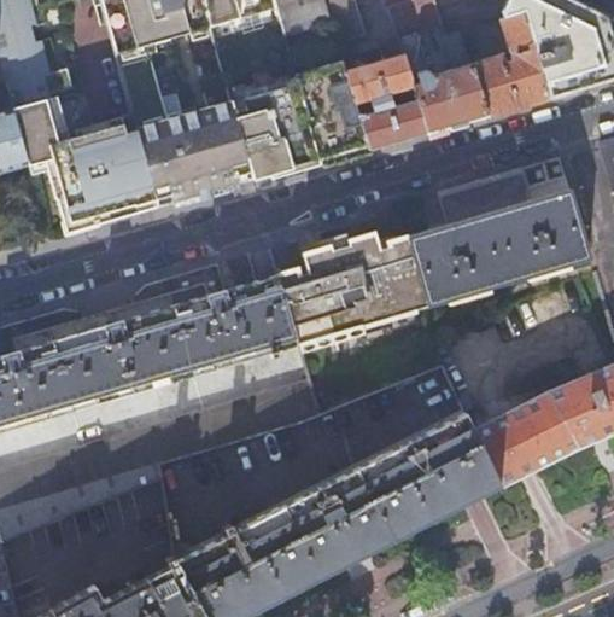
[(0,0),(0,59),(29,164),(46,159),(48,168),(69,232),(87,227),(113,219),(159,205),(157,197),(134,111),(95,123),(92,111),(81,114),(76,98),(53,104),(50,93),(72,86),(68,68),(60,69),(51,36),(36,41),(31,24),(37,22),(39,24),(48,21),(44,6),(57,3),(56,0),(0,0)]
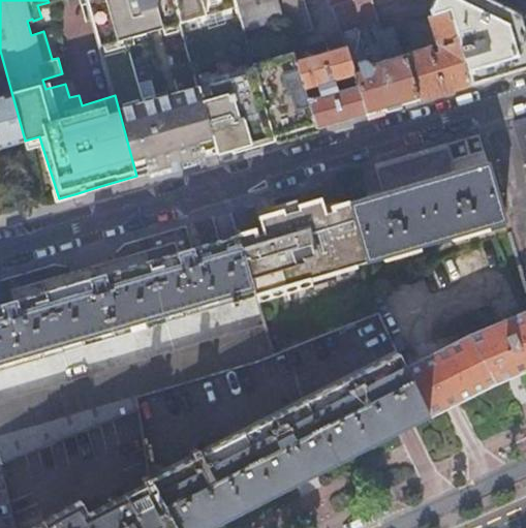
[(128,38),(165,27),(167,34),(182,30),(180,23),(182,23),(175,0),(88,0),(115,95),(134,168),(136,176),(150,172),(152,178),(172,172),(207,161),(206,155),(218,152),(199,87),(168,95),(167,91),(156,94),(157,98),(146,101),(128,38)]
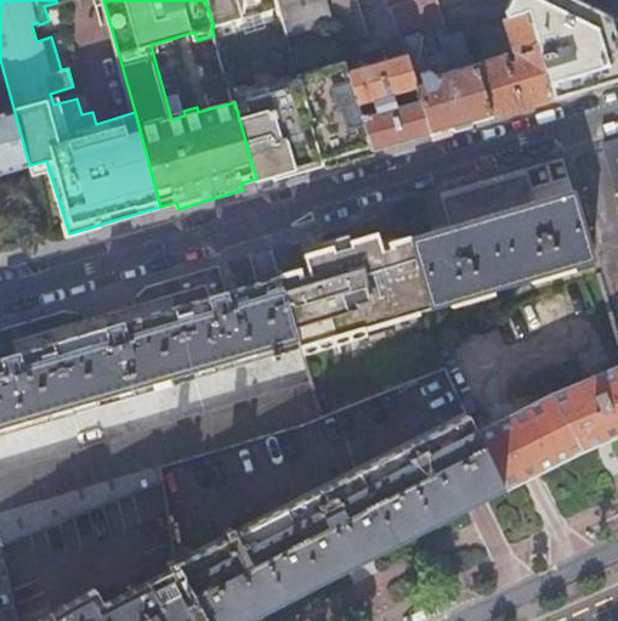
[(205,0),(214,27),(279,7),(277,0),(205,0)]
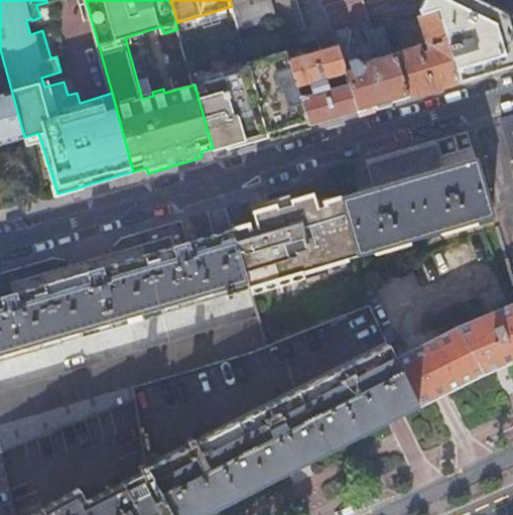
[(230,0),(232,6),(239,29),(279,17),(272,0),(230,0)]
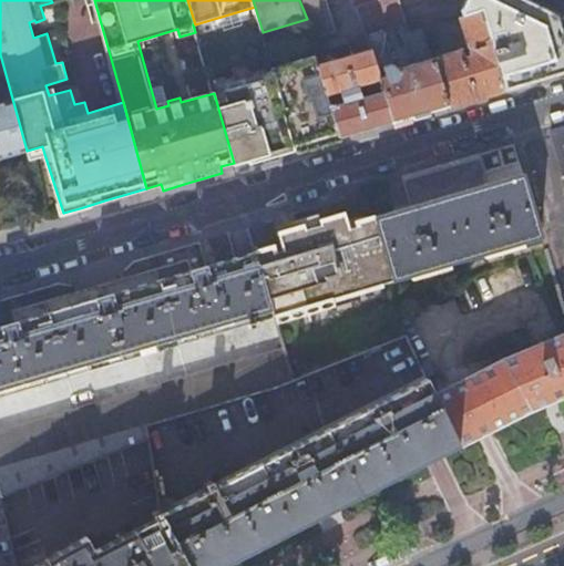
[(299,0),(307,19),(313,39),(321,37),(338,31),(328,0),(299,0)]
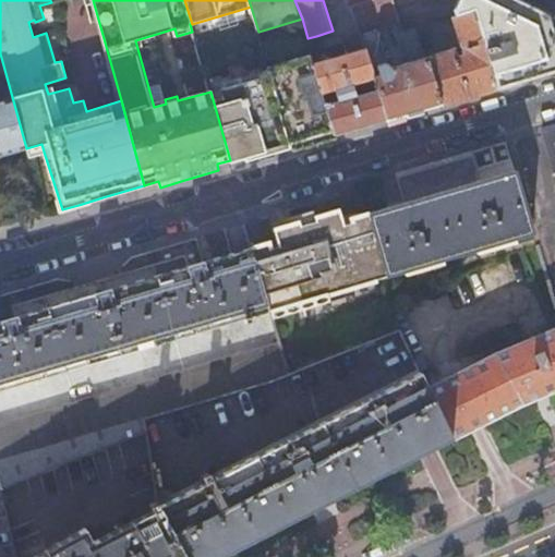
[(353,7),(368,49),(389,120),(420,111),(443,105),(429,58),(420,27),(405,32),(413,61),(391,68),(386,63),(388,59),(379,28),(401,22),(394,0),(375,0),(353,7)]
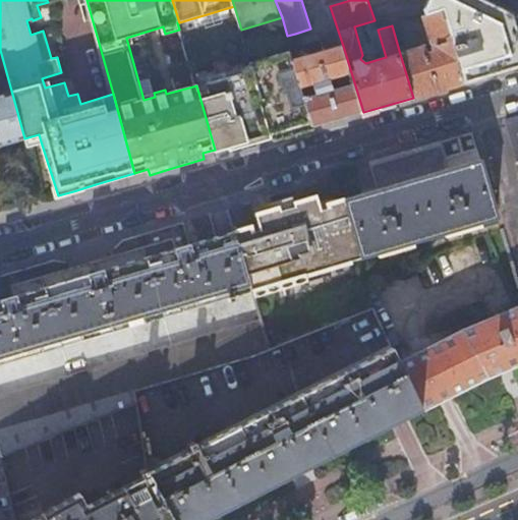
[(477,78),(484,76),(486,80),(517,71),(517,21),(514,11),(492,0),(432,0),(426,10),(427,15),(442,11),(465,82),(477,78)]
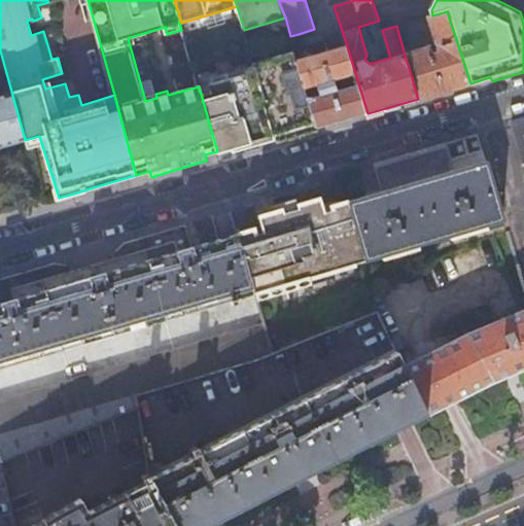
[(405,55),(418,99),(434,94),(470,83),(447,11),(432,15),(431,15),(442,51),(432,55),(430,47),(405,55)]
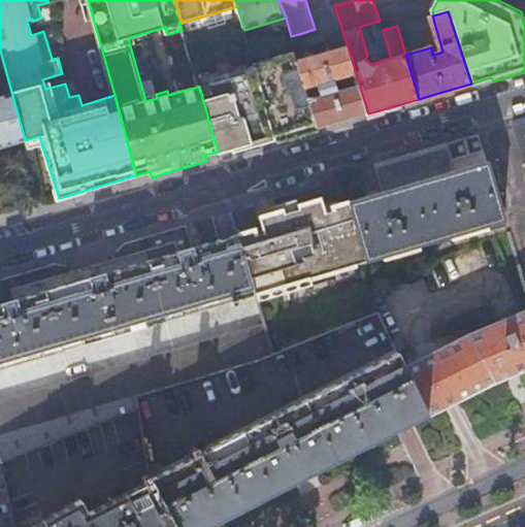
[(299,34),(291,36),(294,45),(301,43),(299,34)]
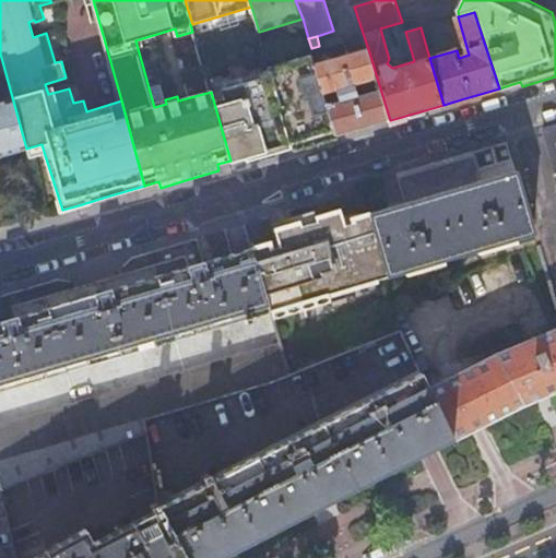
[(329,105),(338,135),(367,127),(390,120),(368,49),(352,52),(350,46),(338,49),(339,57),(321,62),(319,55),(314,56),(324,94),(336,91),(341,102),(329,105)]
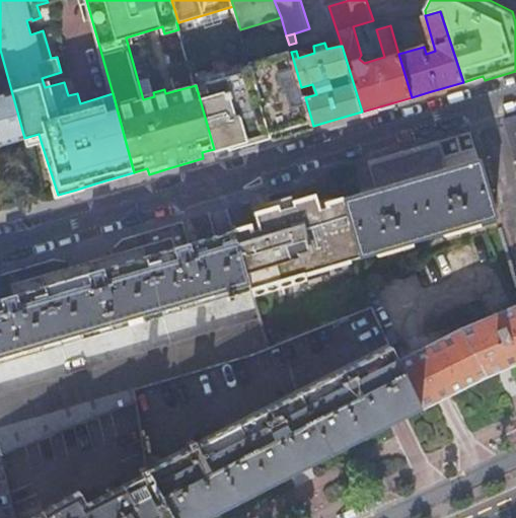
[(0,145),(24,138),(0,50),(0,145)]
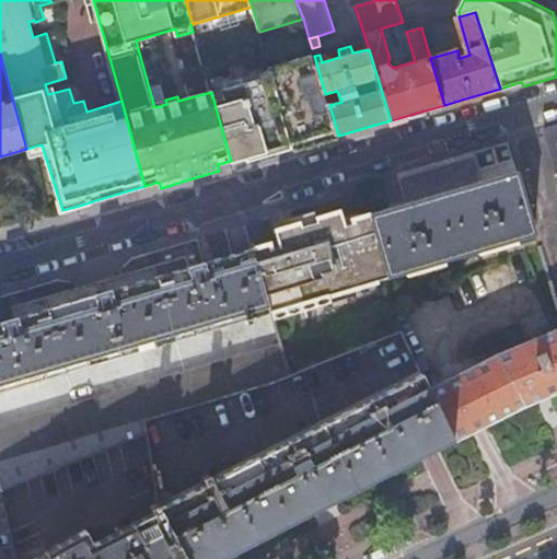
[(270,69),(293,149),(314,143),(338,136),(329,105),(325,94),(314,56),(270,69)]
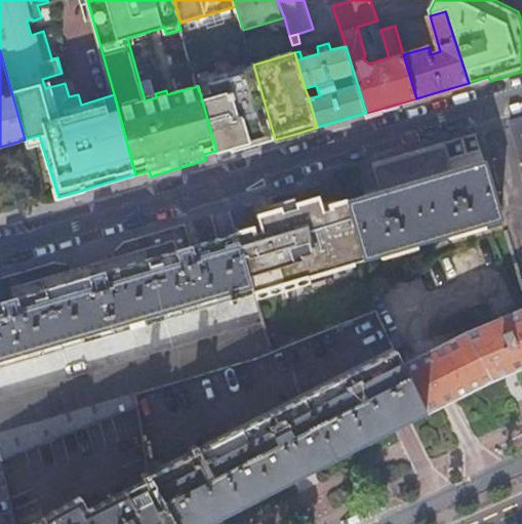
[(212,81),(198,86),(216,151),(231,146),(233,153),(245,149),(275,139),(253,65),(211,78),(212,81)]
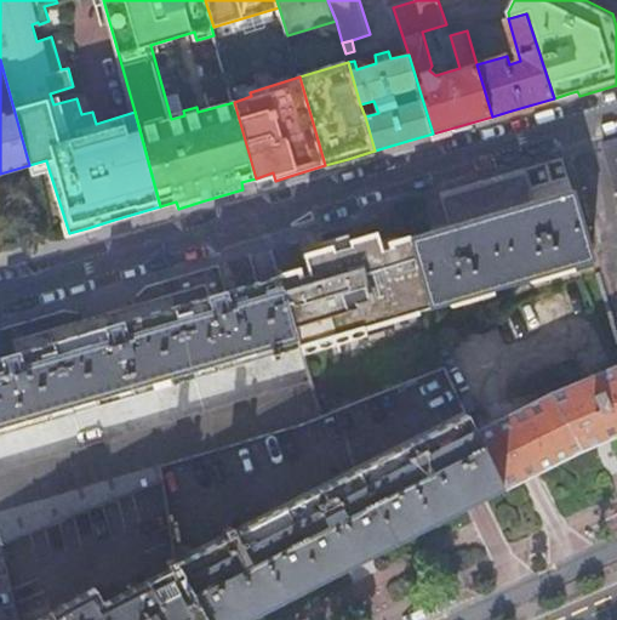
[(612,142),(604,144),(616,183),(616,141),(612,142)]
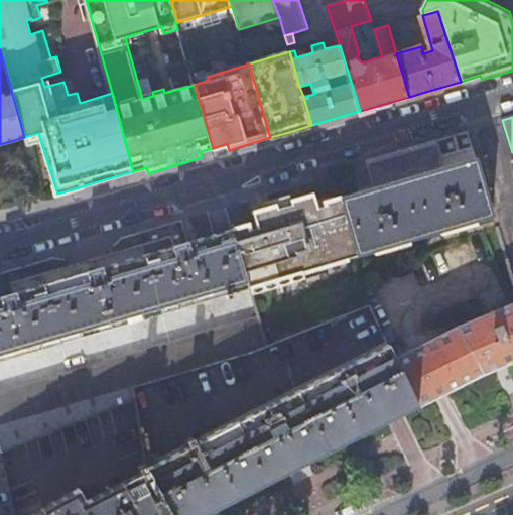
[(451,154),(474,147),(469,130),(454,134),(444,137),(451,154)]
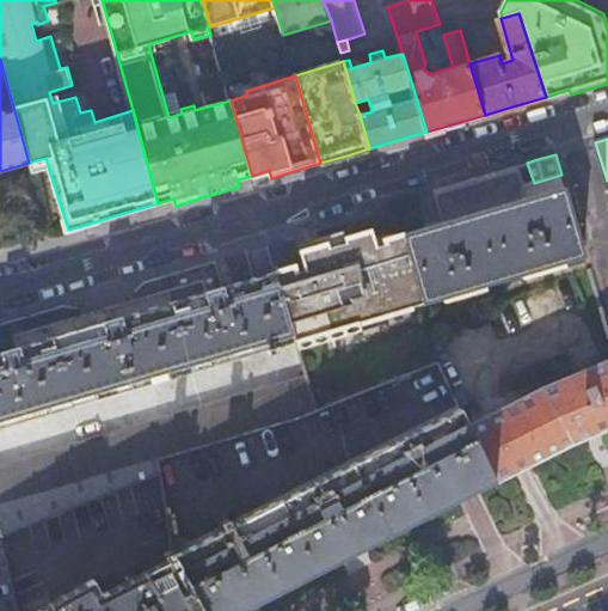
[(45,158),(29,163),(32,171),(48,166),(45,158)]
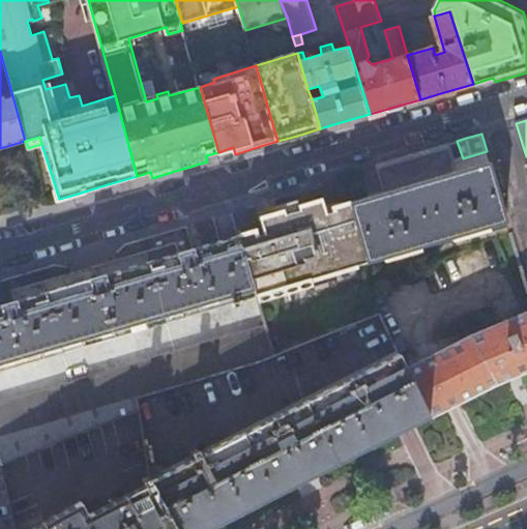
[(432,148),(378,164),(386,192),(350,203),(368,261),(394,254),(397,259),(414,254),(413,248),(463,234),(464,238),(482,233),(481,229),(507,221),(487,151),(463,158),(457,141),(432,148)]
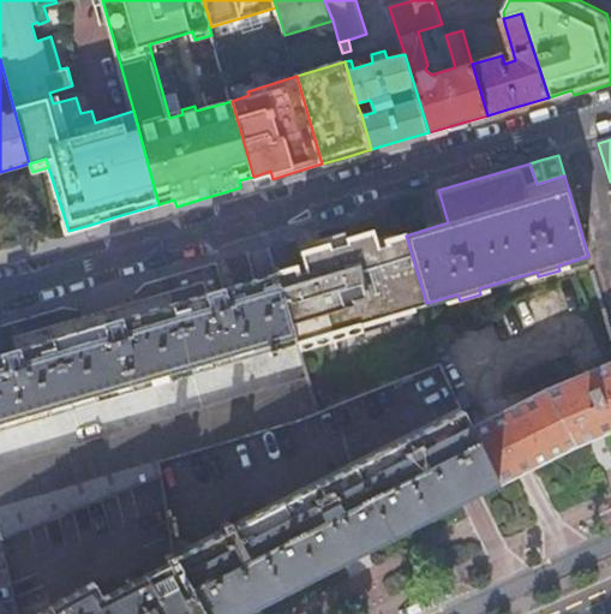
[(313,239),(316,248),(301,251),(305,263),(276,272),(291,317),(298,340),(300,349),(388,323),(385,315),(426,303),(406,236),(397,238),(396,232),(377,237),(375,231),(348,238),(346,231),(313,239)]
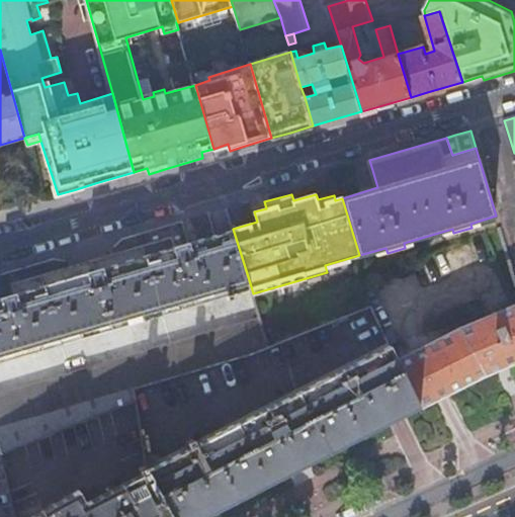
[(0,359),(251,286),(245,267),(233,229),(176,245),(173,236),(118,252),(117,248),(76,260),(77,264),(18,281),(20,290),(0,296),(0,359)]
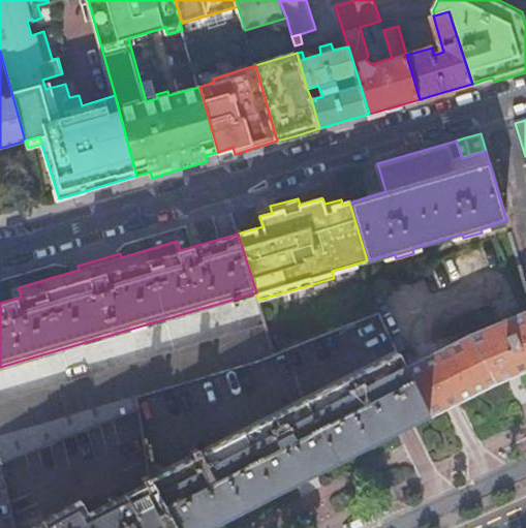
[(407,368),(427,410),(429,414),(512,377),(525,370),(525,313),(407,368)]
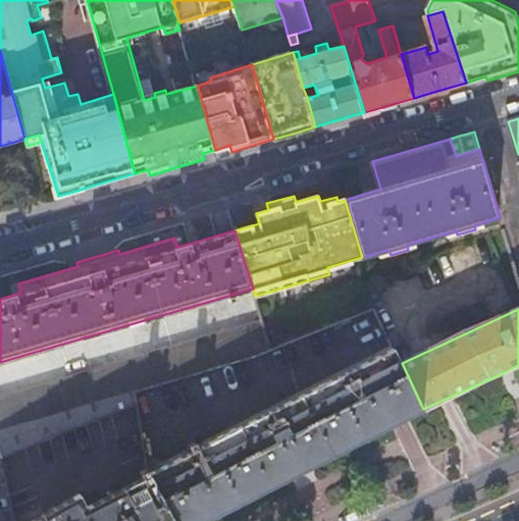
[(264,318),(0,396),(0,451),(2,457),(138,402),(135,389),(274,348),(264,318)]
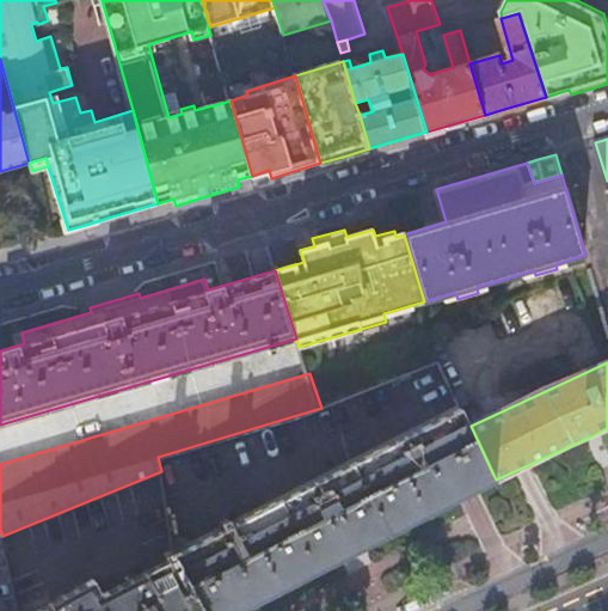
[(178,554),(207,610),(226,610),(348,549),(493,475),(471,426),(461,408),(235,524),(232,518),(226,520),(228,527),(178,554)]
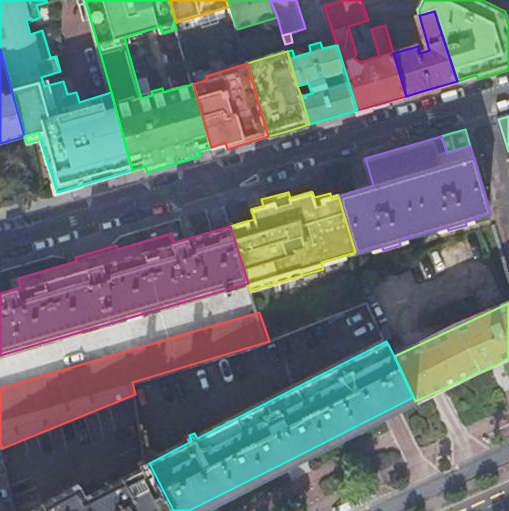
[(28,510),(173,510),(149,463),(146,458),(140,461),(143,466),(86,495),(79,483),(28,510)]
